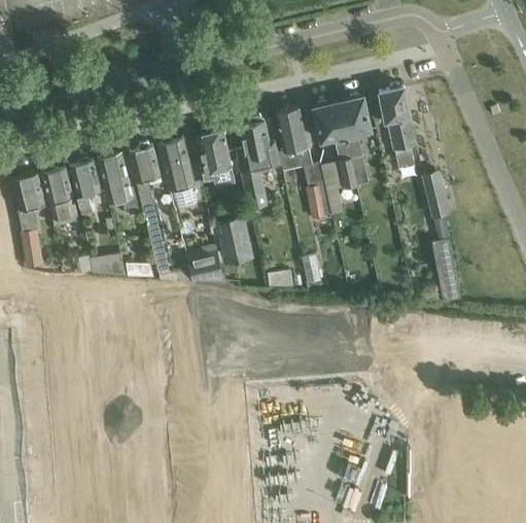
[(401,88),(398,84),(391,86),(389,91),(379,93),(386,124),(390,123),(399,168),(415,165),(411,148),(417,147),(410,117),(412,117),(405,86),(401,88)]
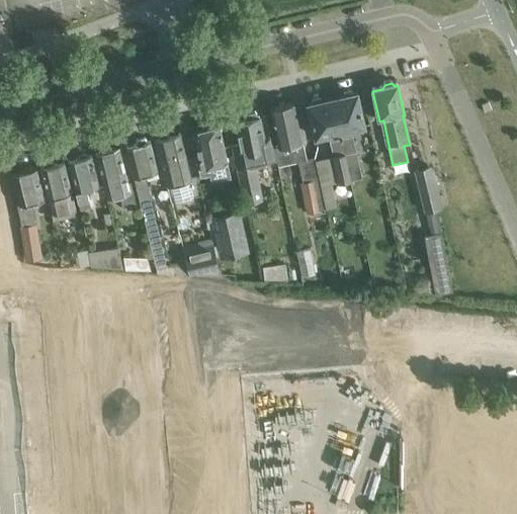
[(351,93),(345,95),(342,98),(333,100),(349,169),(359,167),(356,155),(351,132),(365,129),(357,95),(354,95),(351,93)]
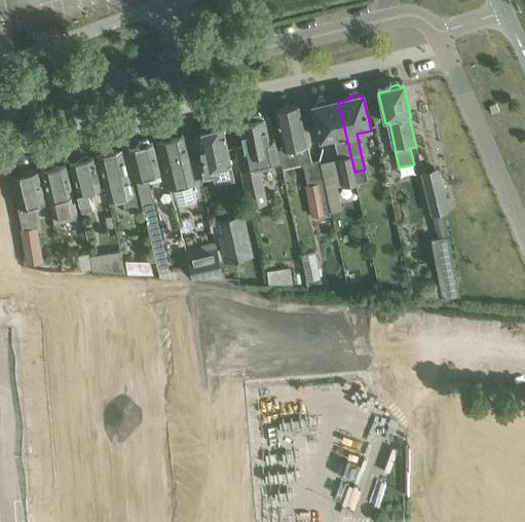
[(338,102),(328,105),(325,102),(317,104),(315,107),(312,108),(321,142),(335,139),(339,162),(340,162),(346,190),(359,187),(354,172),(338,102)]
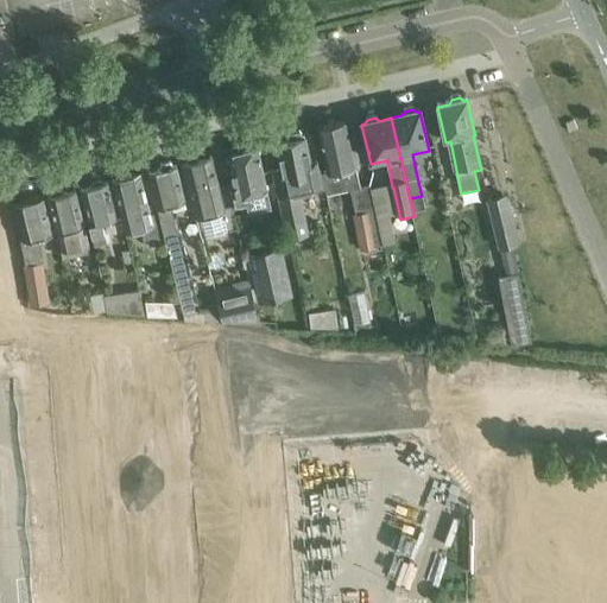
[(317,131),(328,175),(322,176),(327,197),(360,190),(346,124),(317,131)]
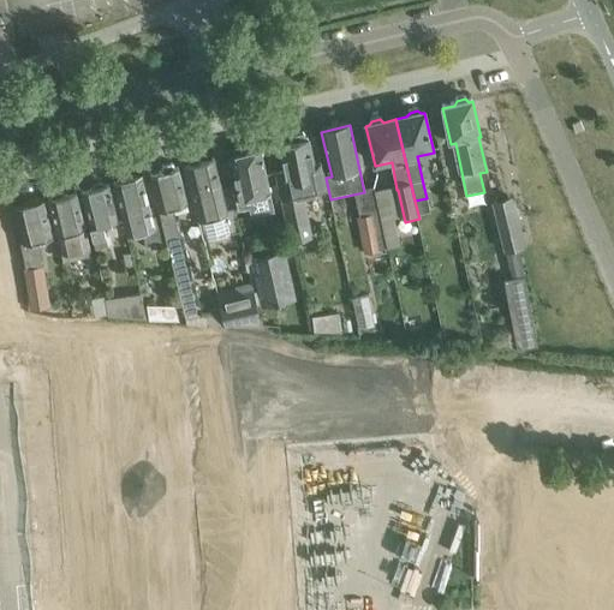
[(286,174),(278,177),(293,246),(314,241),(304,199),(328,193),(322,166),(315,167),(309,142),(303,136),(293,138),(291,145),(280,149),(286,174)]
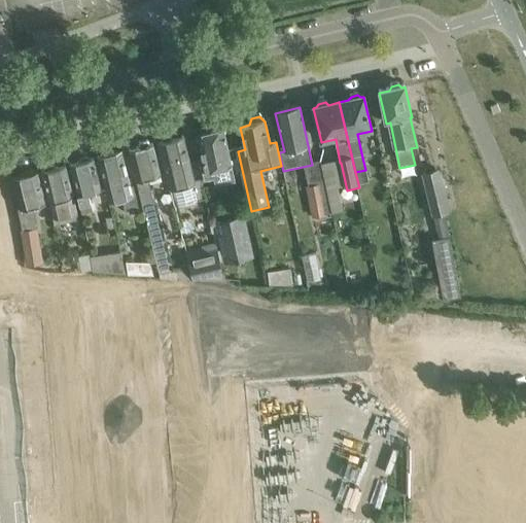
[(221,130),(217,127),(210,128),(208,133),(197,136),(203,162),(200,163),(205,182),(218,179),(220,187),(234,183),(230,168),(233,168),(223,130),(221,130)]
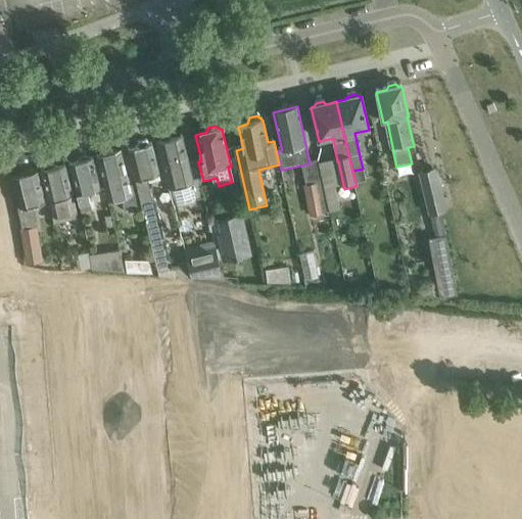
[(201,181),(193,183),(182,137),(171,140),(169,136),(160,138),(160,143),(158,143),(174,207),(205,199),(201,181)]
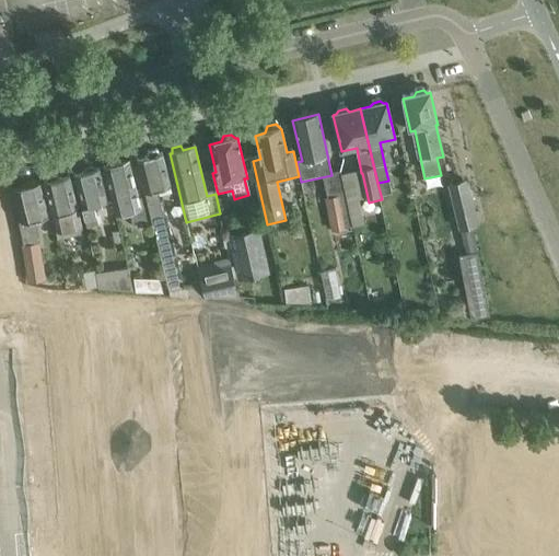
[(146,160),(137,161),(138,165),(154,231),(170,291),(183,288),(167,228),(159,192),(173,187),(167,169),(166,169),(163,155),(160,155),(158,152),(149,153),(148,159),(146,160)]
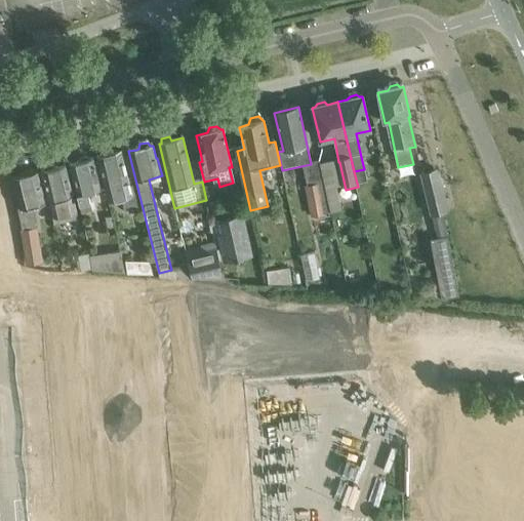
[(139,210),(134,189),(130,190),(121,153),(112,155),(108,153),(102,154),(99,158),(97,159),(109,205),(122,202),(125,213),(139,210)]
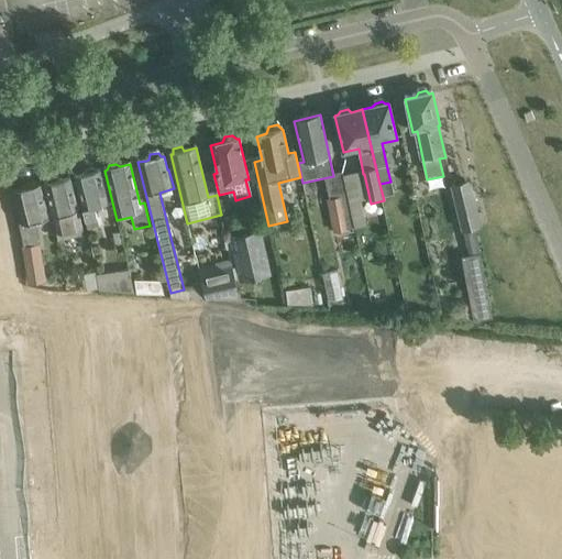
[(86,175),(75,177),(88,231),(99,229),(95,209),(109,206),(100,172),(97,173),(95,168),(86,171),(86,175)]
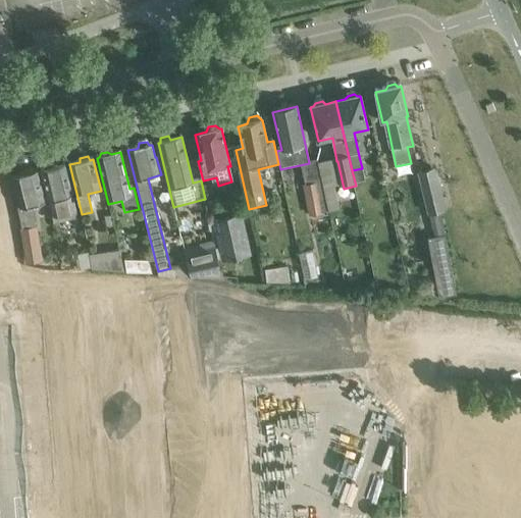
[(55,224),(79,218),(65,165),(56,168),(51,165),(46,166),(44,171),(42,171),(55,224)]
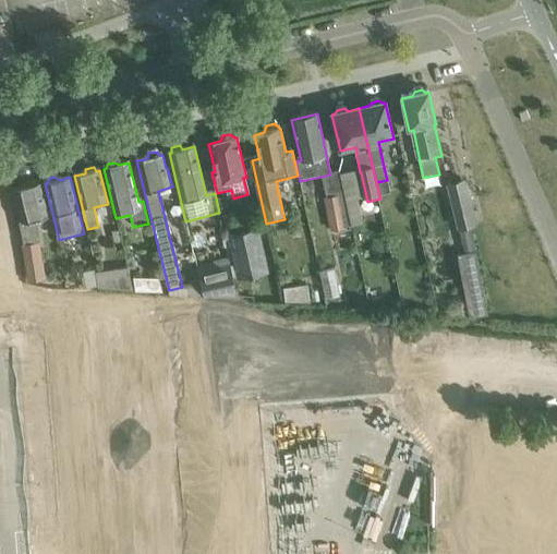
[(25,189),(14,191),(23,224),(21,224),(26,247),(23,248),(29,284),(45,281),(36,221),(48,218),(40,184),(37,185),(35,181),(26,183),(25,189)]
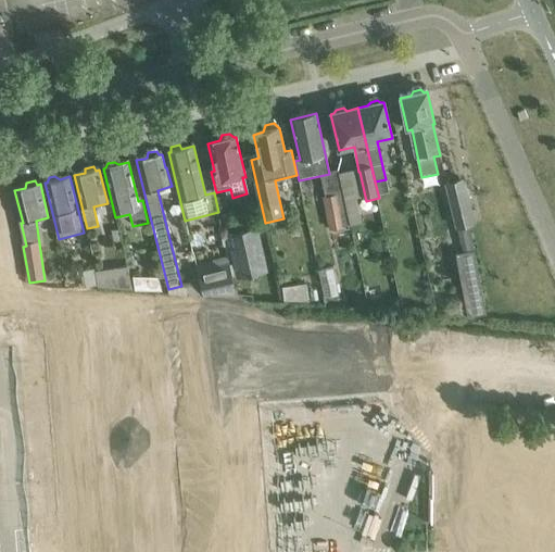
[(474,228),(463,182),(448,185),(457,231),(474,228)]
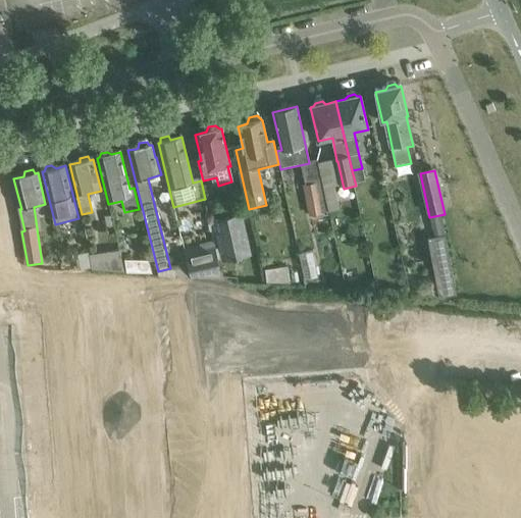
[(310,220),(328,216),(322,187),(304,191),(310,220)]
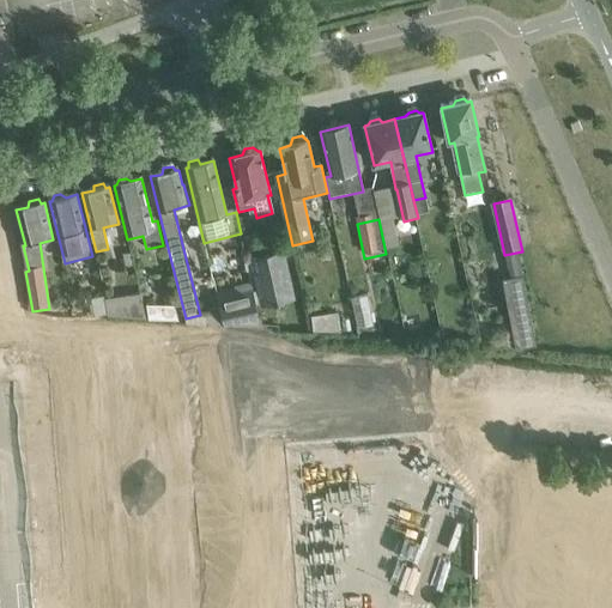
[(252,259),(262,308),(295,301),(285,251),(252,259)]
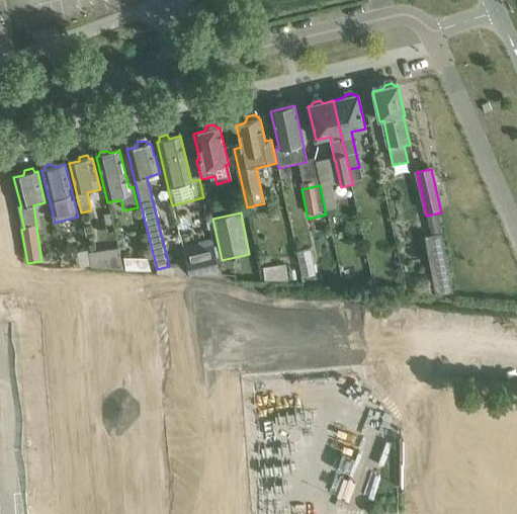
[(426,239),(436,298),(454,295),(444,236),(426,239)]
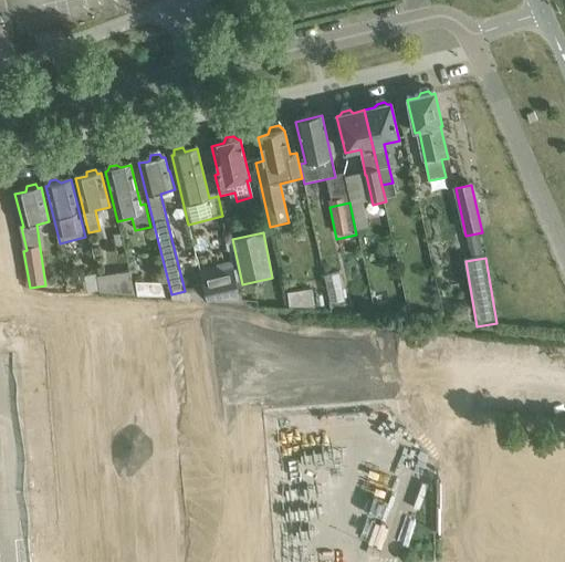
[(234,270),(200,278),(202,287),(206,301),(242,300),(234,270)]
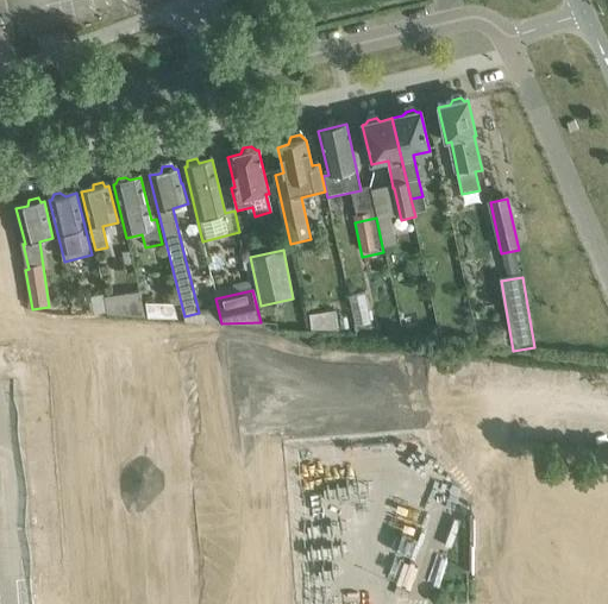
[(145,318),(139,291),(104,297),(106,314),(107,316),(145,318)]
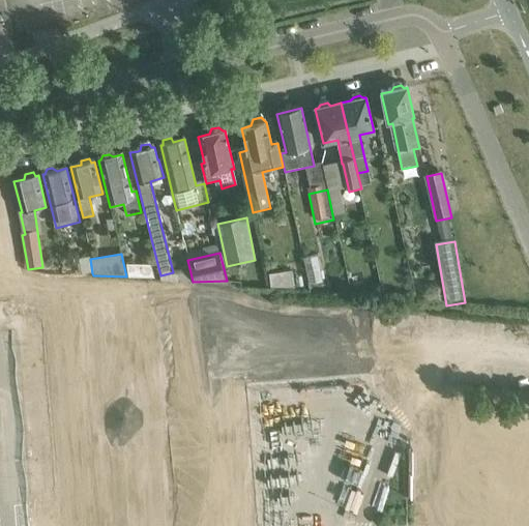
[(89,256),(77,258),(79,275),(92,273),(90,259),(89,256)]
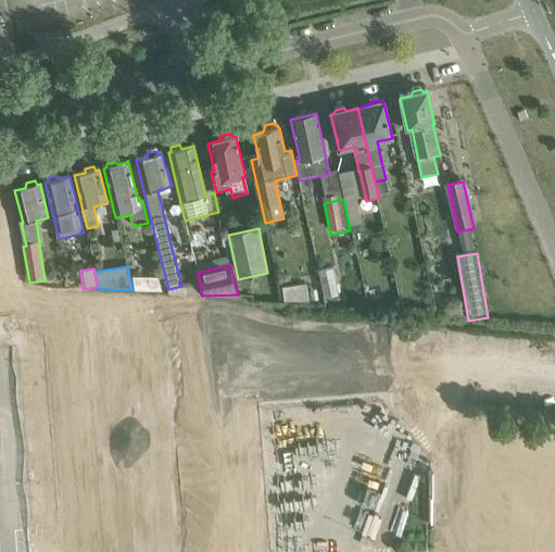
[(158,277),(133,277),(135,290),(161,291),(158,277)]
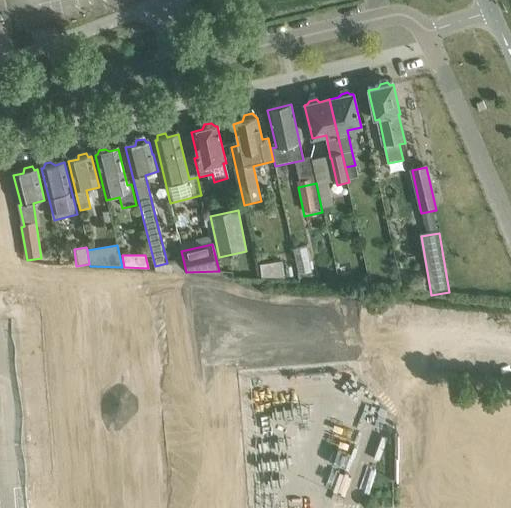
[(282,264),(260,267),(262,280),(285,280),(282,264)]
